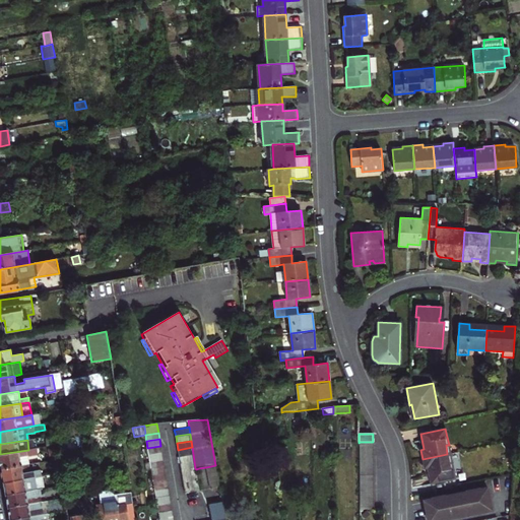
[(147,448),(148,455),(161,453),(160,446),(147,448)]
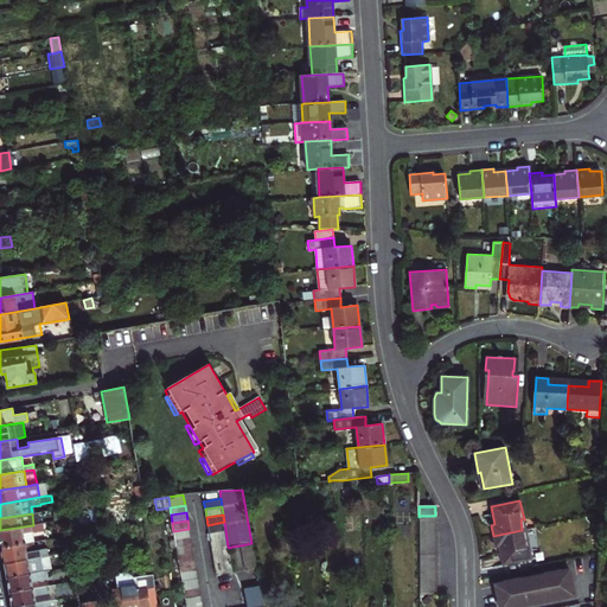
[(224,522),(208,525),(209,532),(225,530),(224,522)]
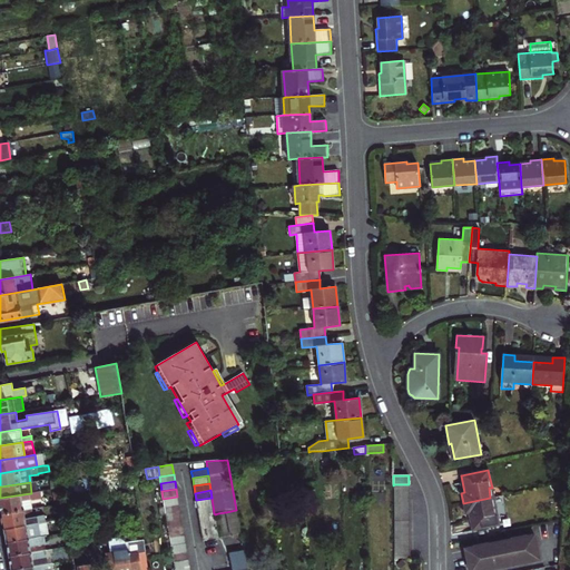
[(0,507),(0,509),(1,514),(32,509),(30,500),(41,498),(40,491),(37,492),(31,493),(0,498),(0,507)]
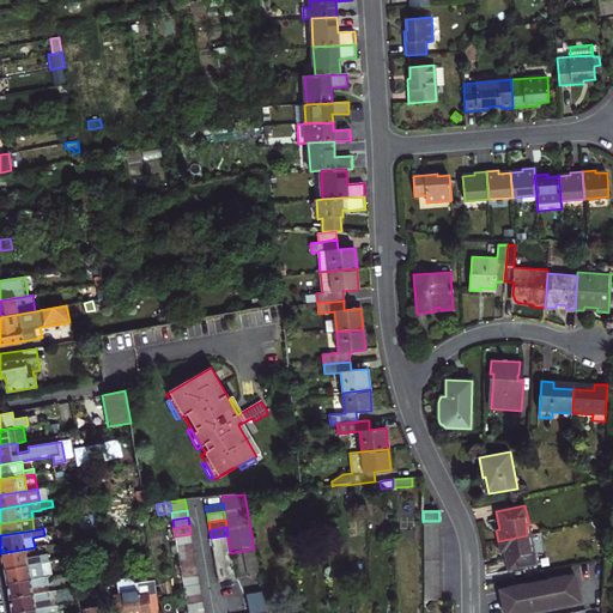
[(190,534),(175,536),(177,544),(192,541),(190,534)]
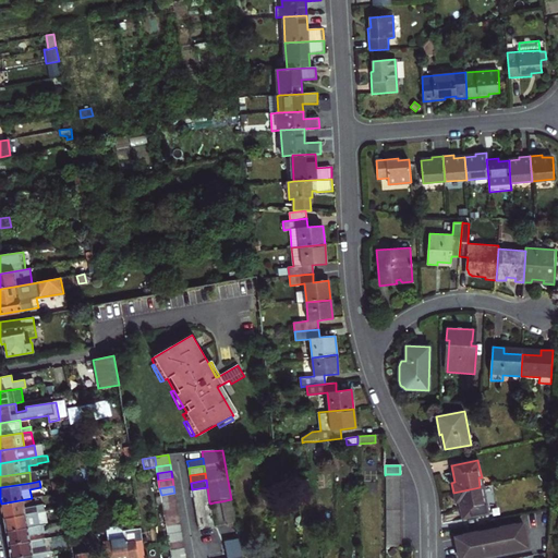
[(207,487),(192,489),(193,497),(208,495),(207,487)]
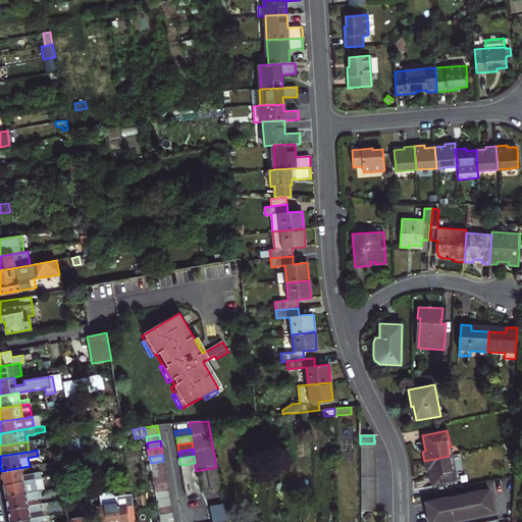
[(449,456),(424,461),(426,471),(429,470),(432,485),(458,480),(454,464),(451,465),(449,456)]
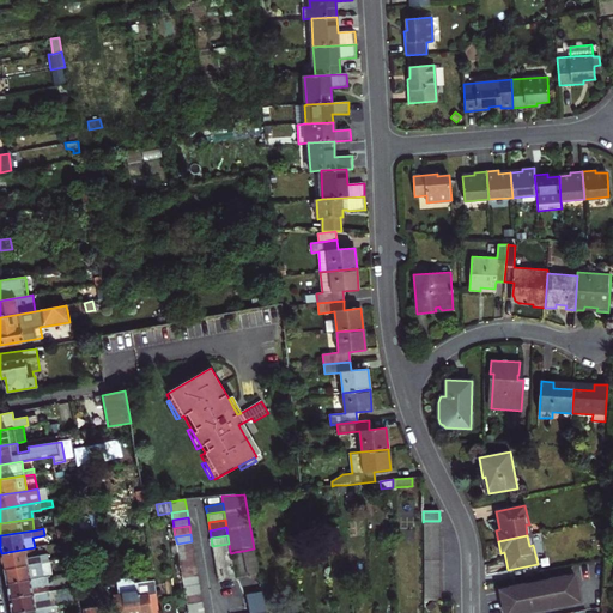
[(192,541),(177,544),(178,552),(193,550),(192,541)]
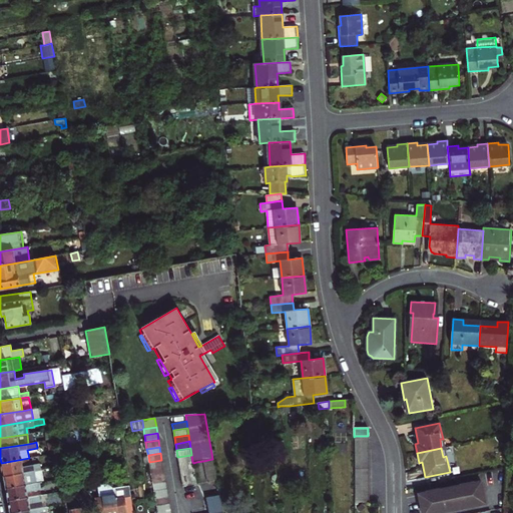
[(191,455),(177,457),(178,464),(192,462),(191,455)]
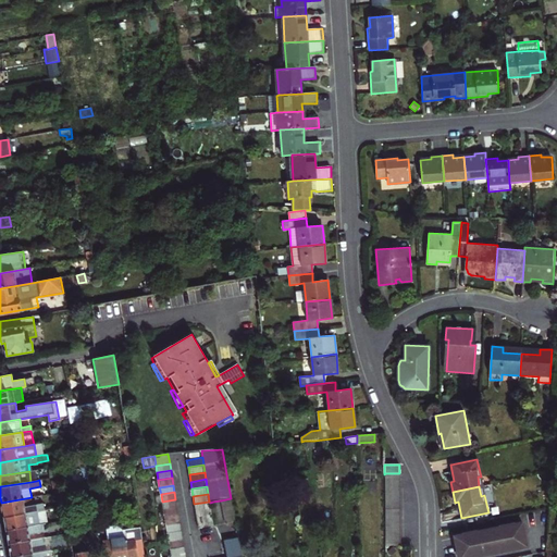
[(3,511),(4,517),(37,511),(45,510),(44,504),(33,506),(32,497),(1,503),(3,511)]
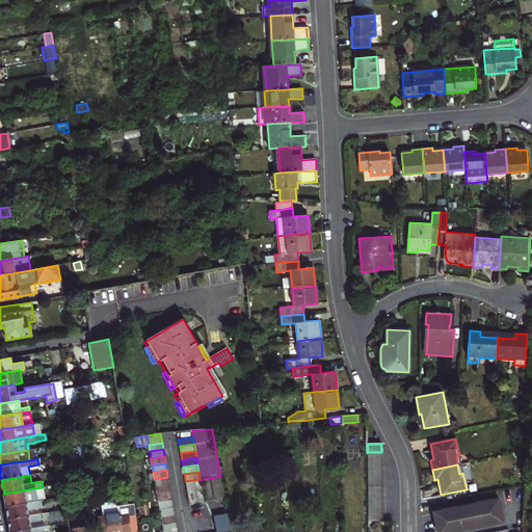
[(225,498),(220,476),(211,478),(215,500),(225,498)]
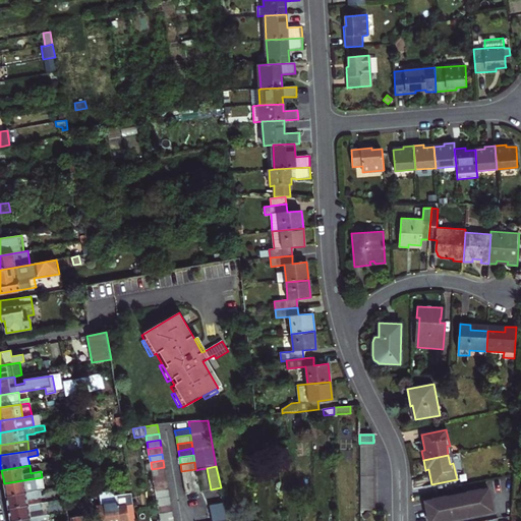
[(152,469),(153,476),(165,474),(164,467),(152,469)]
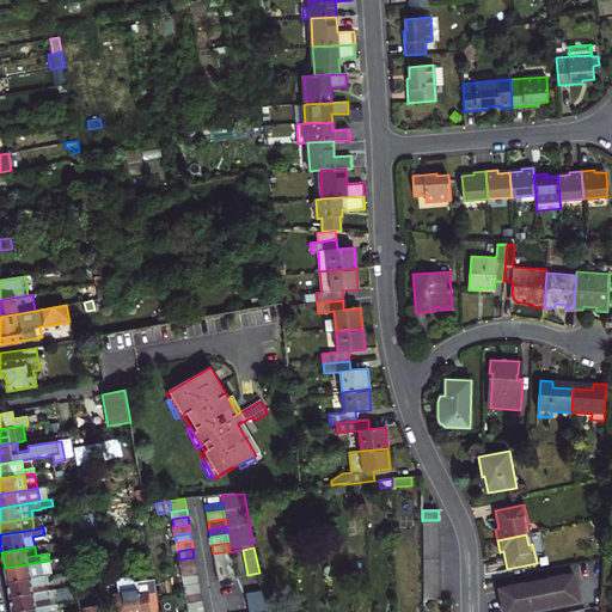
[(230,551),(213,554),(215,562),(232,560),(231,552),(230,551)]
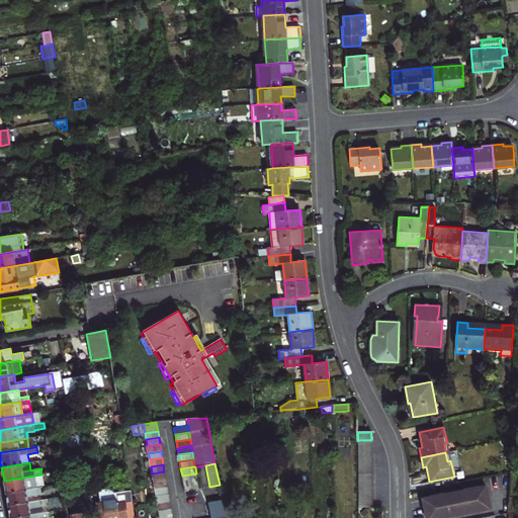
[(164,471),(152,473),(153,481),(166,479),(164,471)]
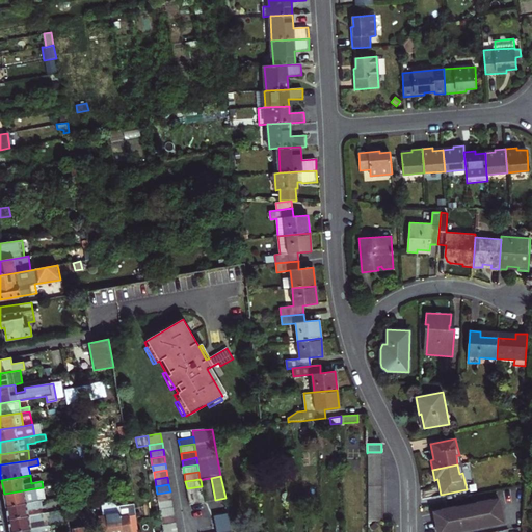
[(202,486),(187,488),(188,497),(203,494),(202,486)]
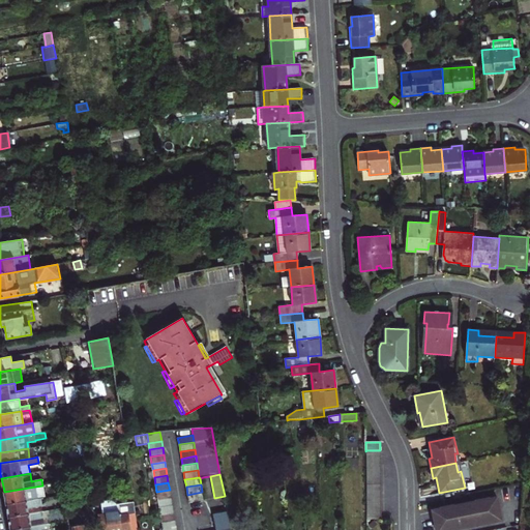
[(35,487),(38,499),(41,499),(45,498),(42,486),(35,487)]
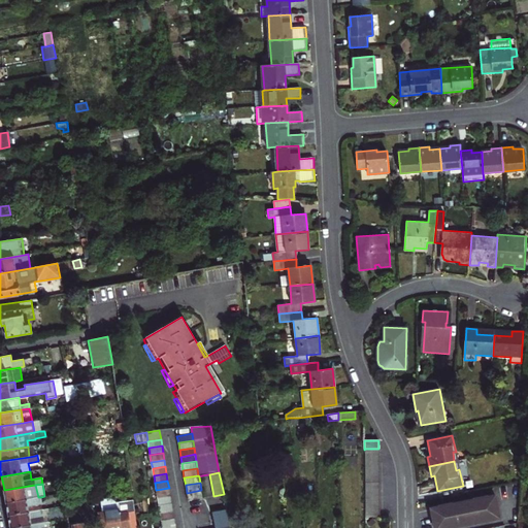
[(5,497),(6,503),(38,497),(35,485),(4,490),(5,497)]
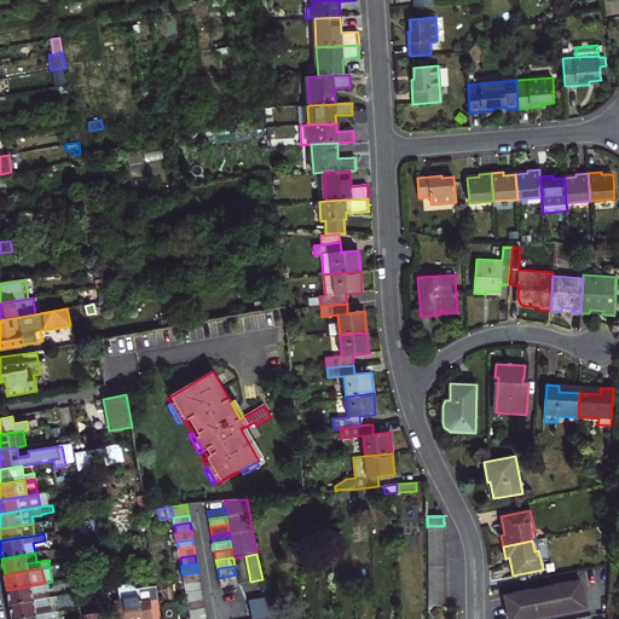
[(198,572),(183,574),(185,584),(200,582),(198,572)]
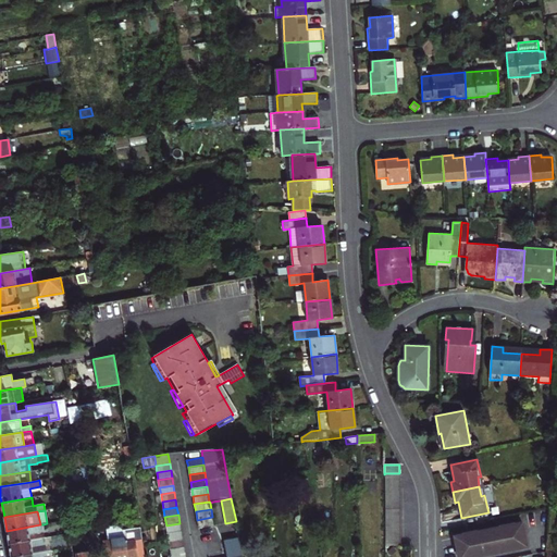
[(197,520),(198,528),(203,528),(213,525),(212,517),(197,520)]
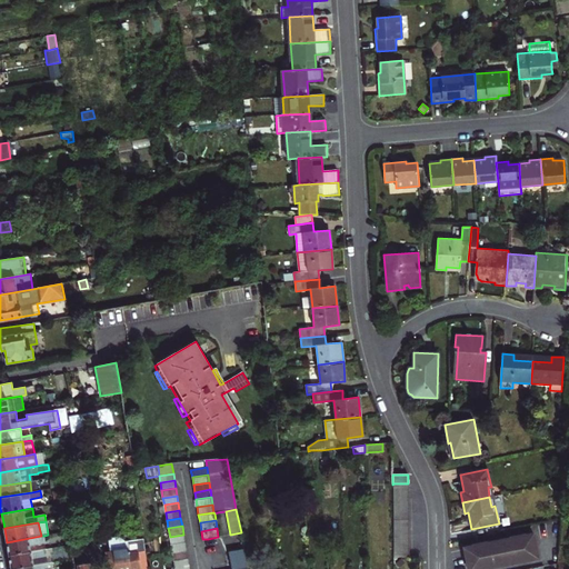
[(468,568),(485,568),(538,559),(533,533),(465,548),(468,568)]
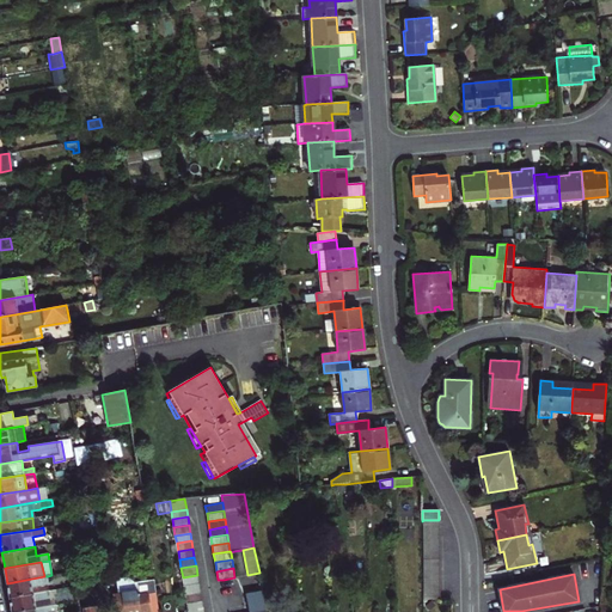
[(183,577),(184,586),(199,583),(197,575),(183,577)]
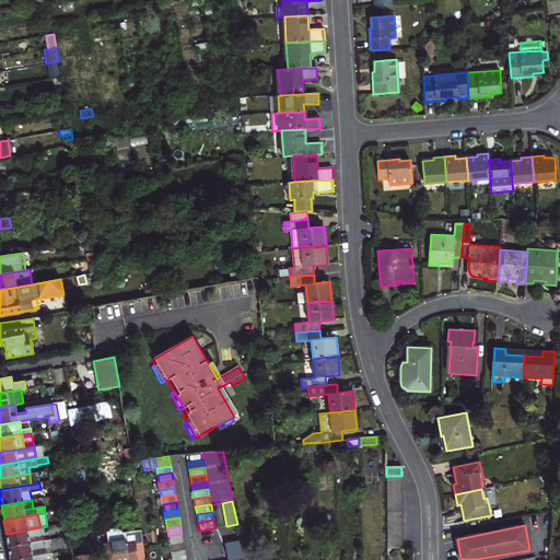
[(8,541),(9,547),(31,544),(30,537),(45,535),(44,527),(41,527),(7,534),(8,541)]
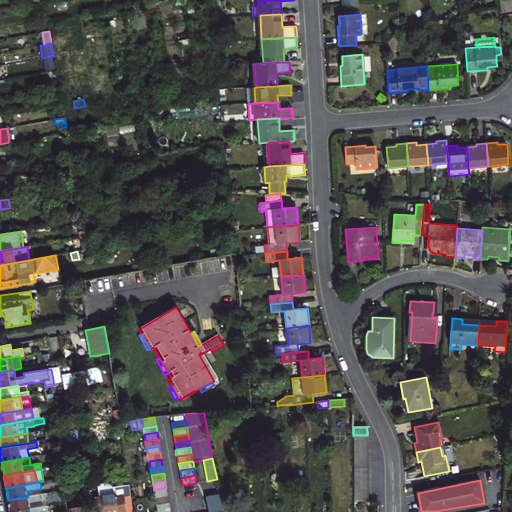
[(133,511),(129,486),(113,488),(107,484),(97,485),(98,497),(94,497),(96,511),(133,511)]
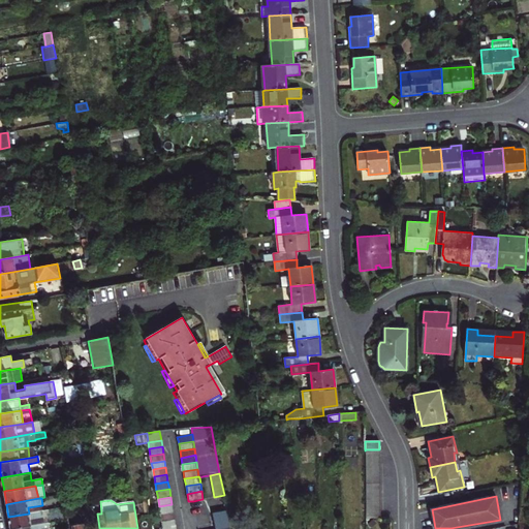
[(159,506),(160,515),(173,511),(172,504),(159,506)]
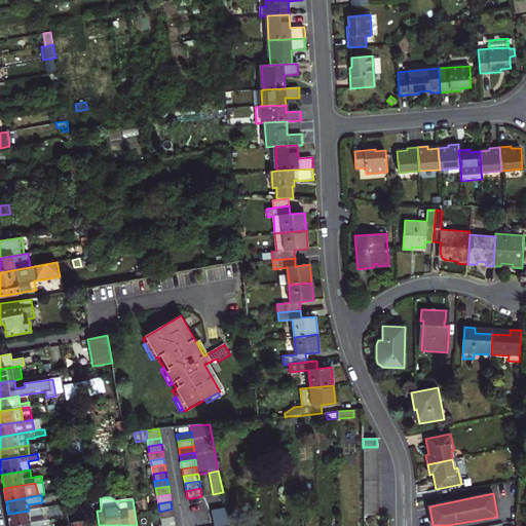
[(29,511),(8,514),(9,521),(10,525),(12,525),(45,520),(44,515),(47,514),(46,511),(49,511),(48,506),(29,511)]
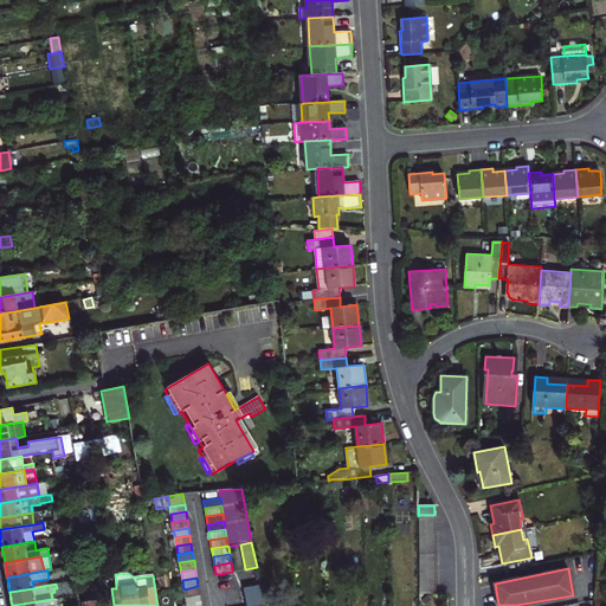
[(184,590),(185,598),(200,595),(198,586),(184,590)]
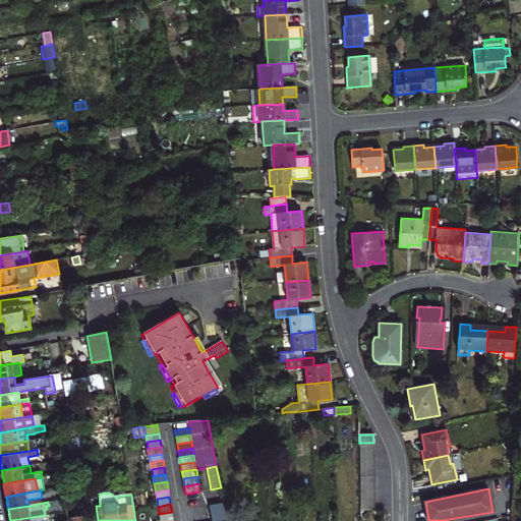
[(212,520),(227,520),(224,504),(210,507),(212,520)]
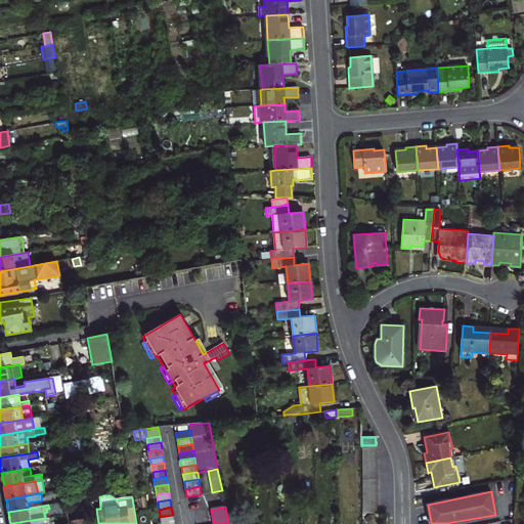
[(160,517),(161,523),(163,523),(174,522),(173,515),(160,517)]
